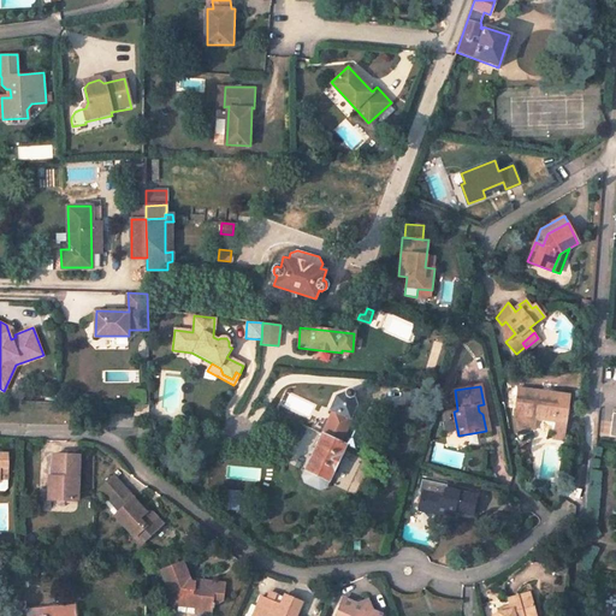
[(327,481),(345,444),(341,442),(356,407),(353,396),(354,392),(347,389),(345,392),(336,396),(330,410),(332,412),(304,471),(327,481)]
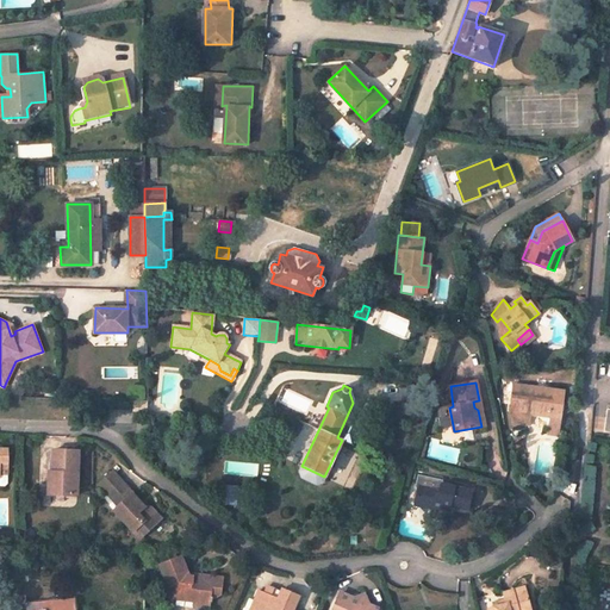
[(561,392),(514,385),(511,400),(509,414),(516,422),(528,424),(529,414),(549,417),(547,430),(558,431),(561,392)]
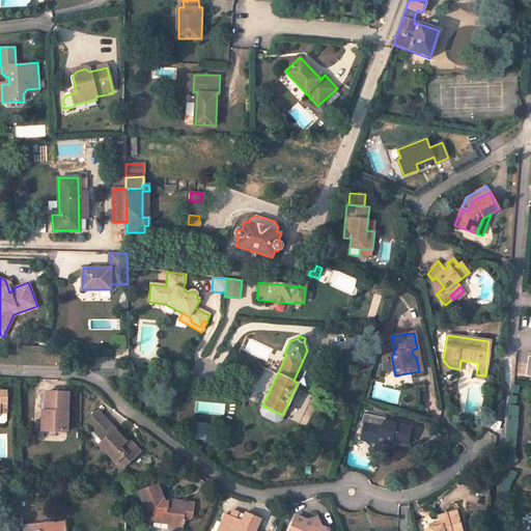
[(128,358),(129,350),(117,348),(117,358),(128,358)]
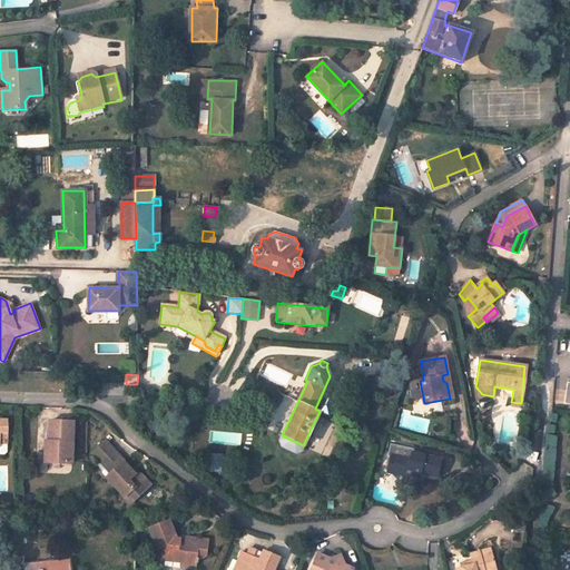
[(72,463),(74,422),(49,421),(48,441),(52,441),(51,462),(72,463)]
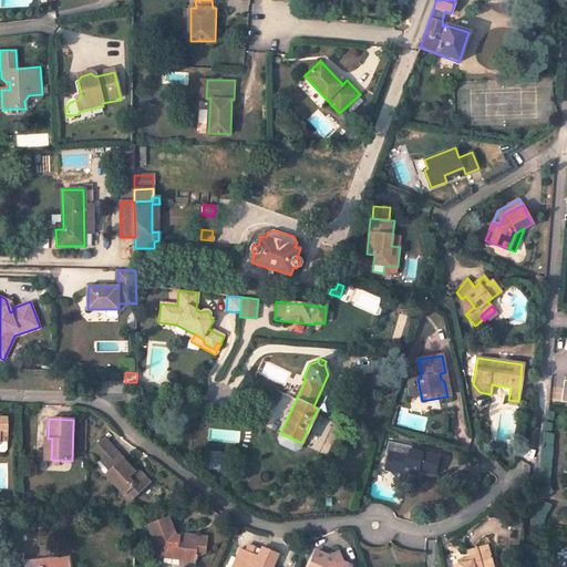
[(280,445),(292,451),(299,449),(301,443),(280,433),(278,440),(280,445)]
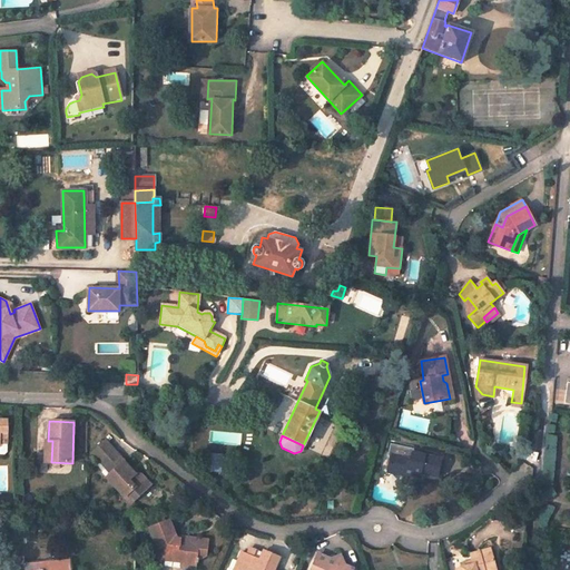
[(403,474),(411,481),(422,473),(438,477),(441,460),(414,453),(415,449),(392,443),(389,455),(392,457),(389,472),(403,475),(403,474)]
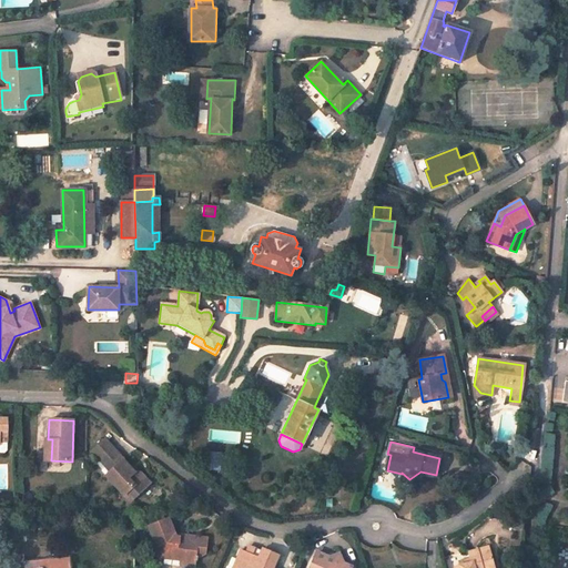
[(124,459),(113,447),(99,460),(110,472),(105,476),(123,495),(129,490),(134,496),(143,488),(141,486),(148,479),(142,473),(133,473),(123,460),(124,459)]
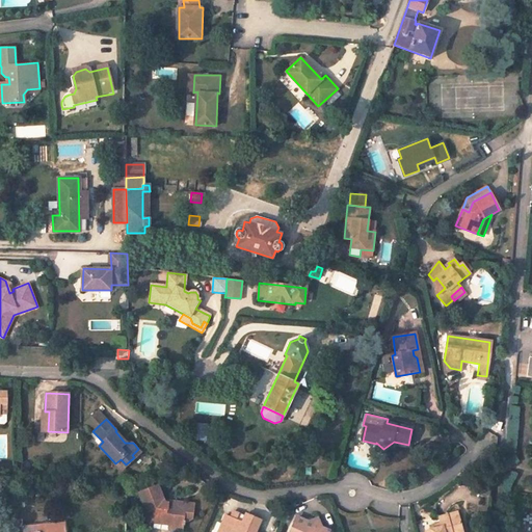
[(383,449),(391,451),(394,442),(383,449)]
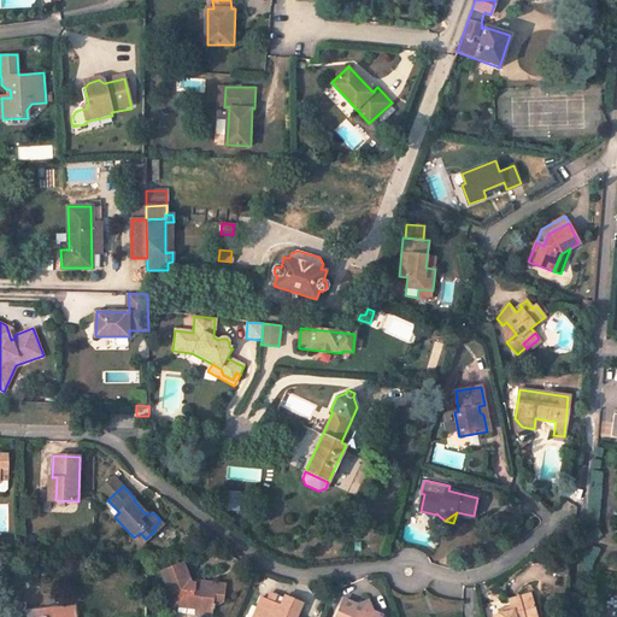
[(134,538),(140,544),(146,539),(140,533),(134,538)]
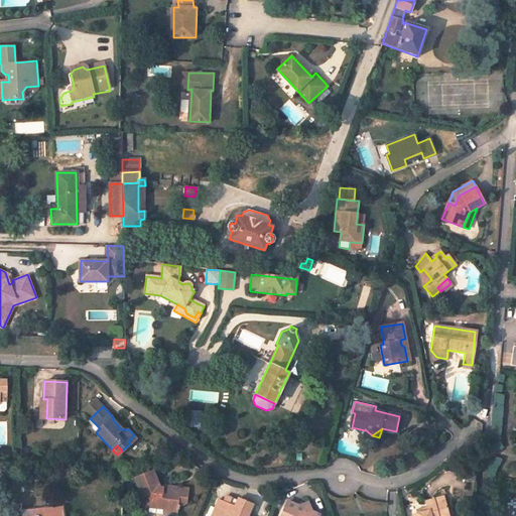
[(185,503),(187,489),(173,487),(173,489),(168,488),(168,489),(160,488),(152,472),(134,479),(145,503),(157,505),(157,508),(164,509),(164,513),(176,514),(177,502),(185,503)]
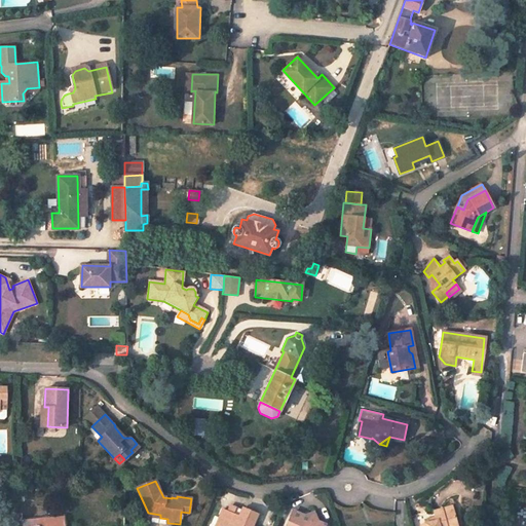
[(484,492),(485,481),(477,481),(475,491),(484,492)]
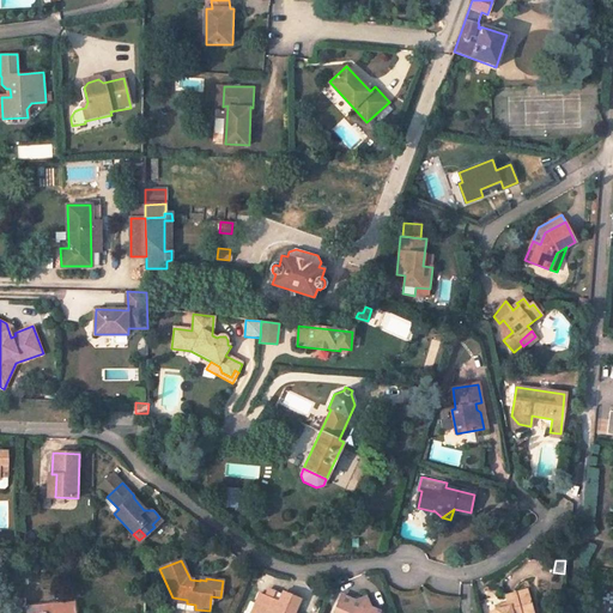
[(283,594),(268,588),(265,596),(279,601),(283,594)]
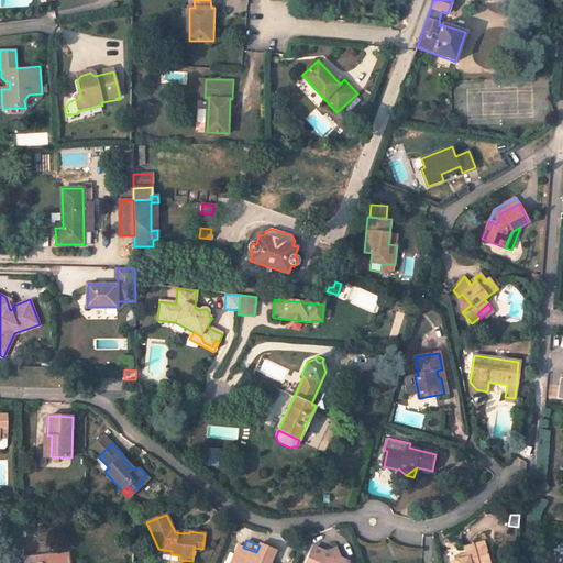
[(488,562),(483,543),(464,548),(466,553),(460,555),(462,560),(455,562),(451,562),(488,562)]
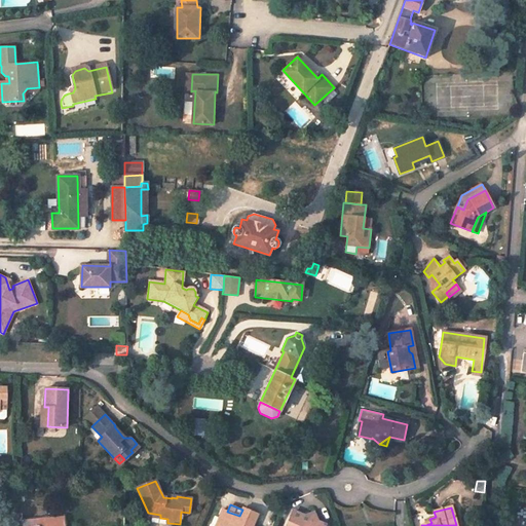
[(253,525),(259,515),(242,509),(242,510),(239,516),(227,512),(223,510),(220,518),(224,520),(221,525),(253,525)]
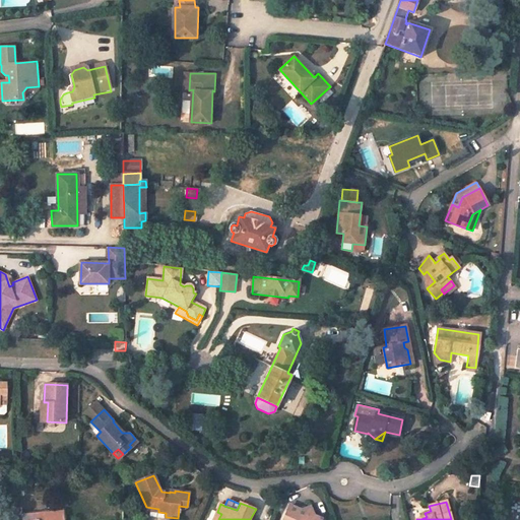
[(321,519),(290,506),(287,512),(285,511),(282,519),(321,519)]
